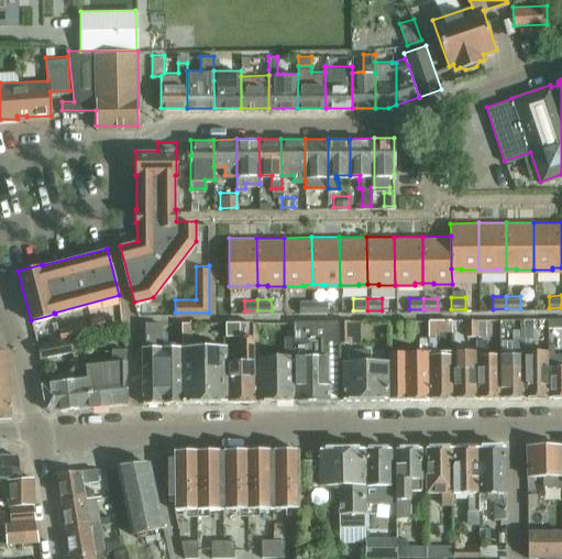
[(312,299),(298,299),(298,311),(312,311),(312,299)]
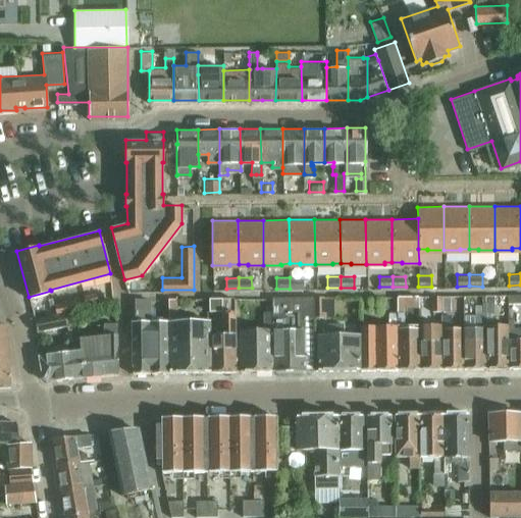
[(303,277),(290,277),(290,289),(303,288),(303,277)]
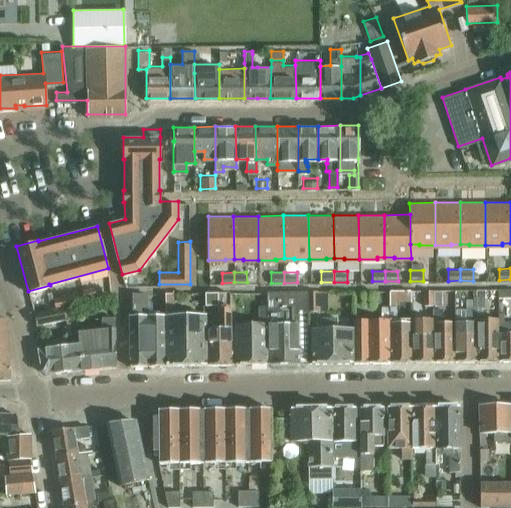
[(81,289),(83,297),(96,295),(94,286),(81,289)]
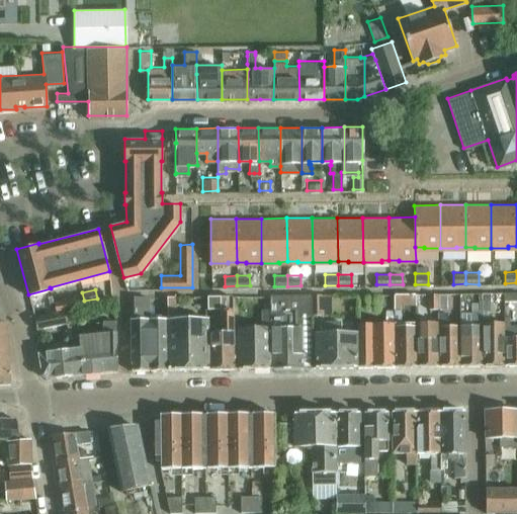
[(516,298),(516,290),(504,291),(504,300),(516,298)]
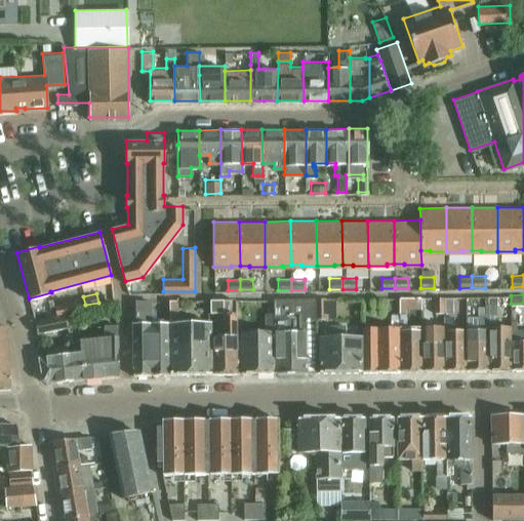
[(443,311),(443,295),(434,296),(434,311),(443,311)]
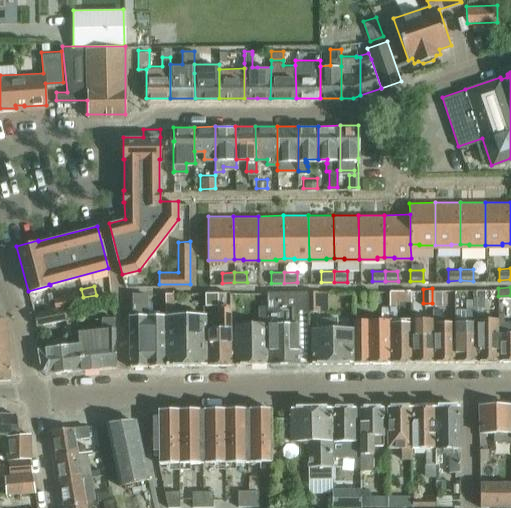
[(432,288),(432,303),(441,303),(441,288),(432,288)]
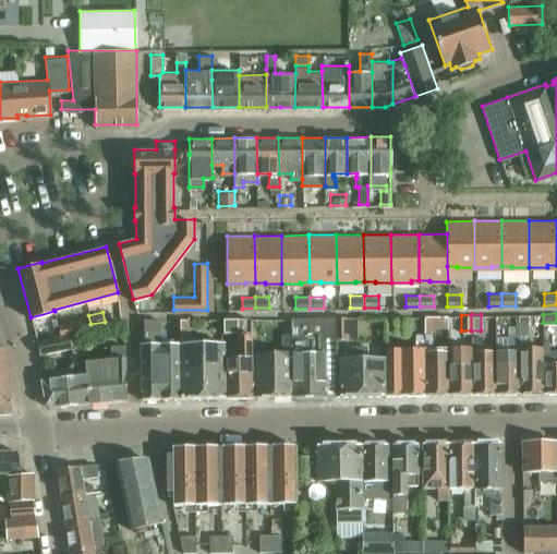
[(347,315),(335,316),(335,337),(347,336),(347,315)]
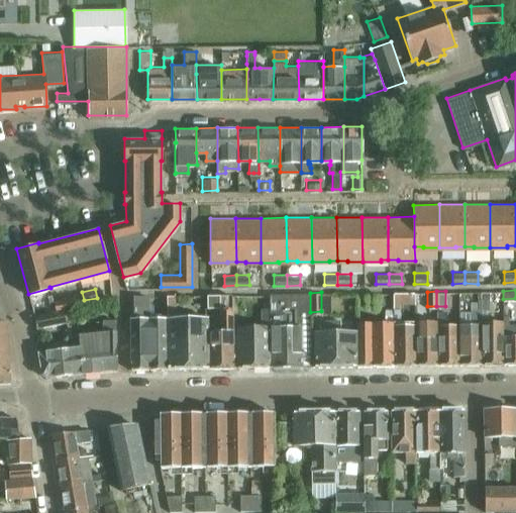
[(414,302),(414,292),(396,292),(397,302),(414,302)]
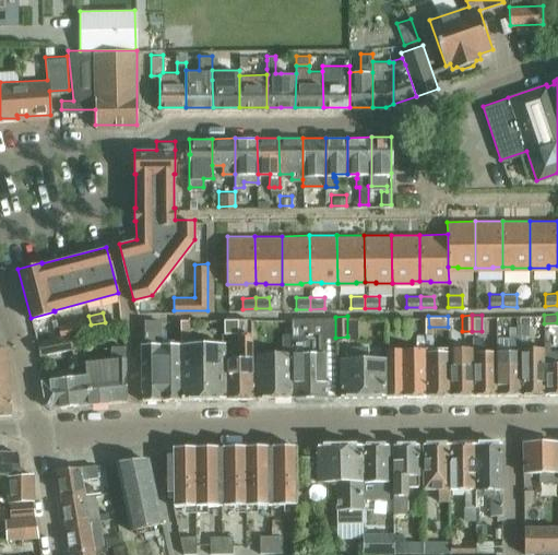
[(335,338),(335,317),(291,317),(291,332),(293,396),(328,396),(327,338),(335,338)]
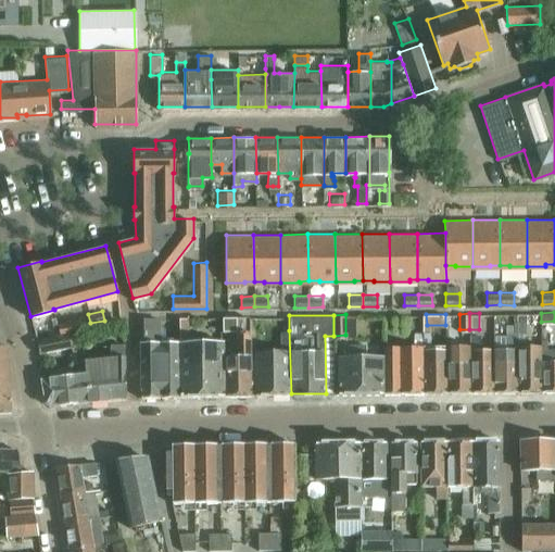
[(225,394),(251,394),(250,351),(249,316),(223,317),(223,330),(237,330),(237,354),(224,354),(225,394)]
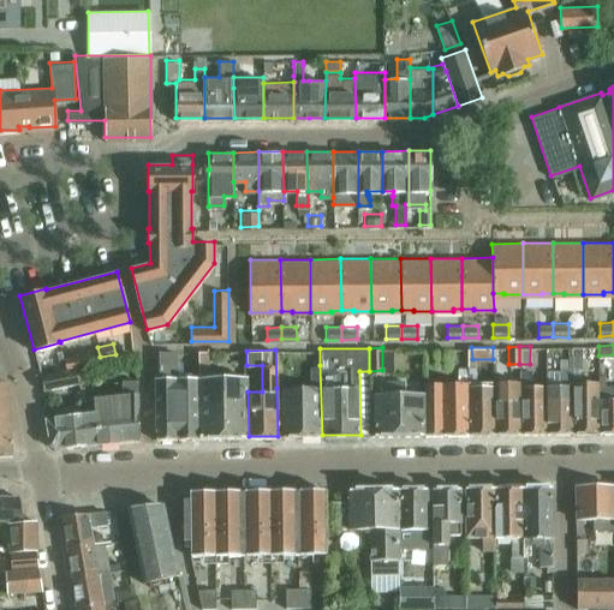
[(156,351),(156,378),(156,437),(200,436),(200,376),(197,376),(178,376),(178,351),(156,351)]
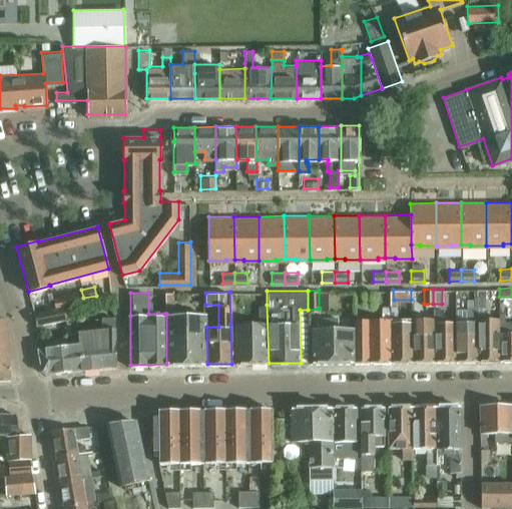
[(207,364),(206,327),(206,314),(173,314),(173,293),(164,293),(164,314),(166,314),(166,364),(207,364)]
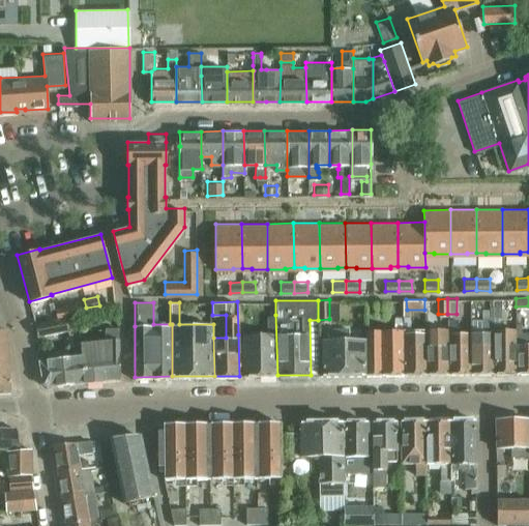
[(57,318),(82,312),(81,303),(55,309),(57,318)]
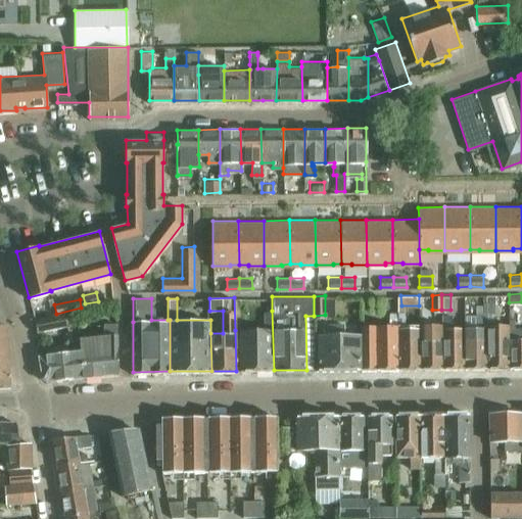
[(77,310),(34,319),(36,332),(67,325),(67,323),(79,321),(77,310)]
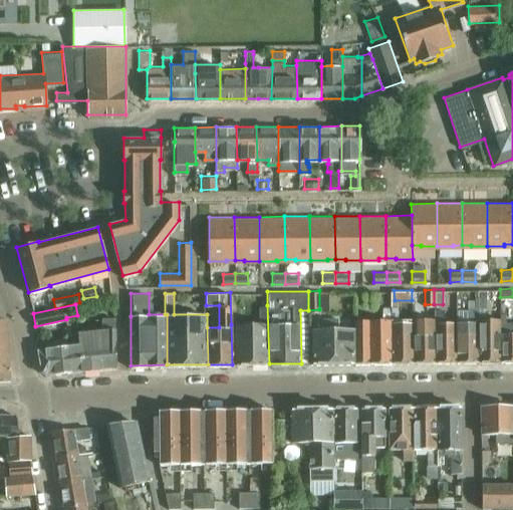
[(232,364),(269,363),(267,305),(260,305),(260,323),(231,324),(232,364)]
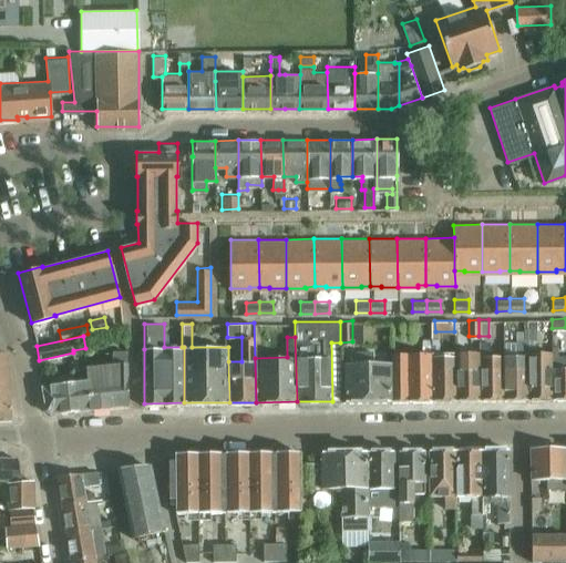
[(391,354),(391,362),(391,400),(432,400),(431,337),(421,338),(421,354),(391,354)]
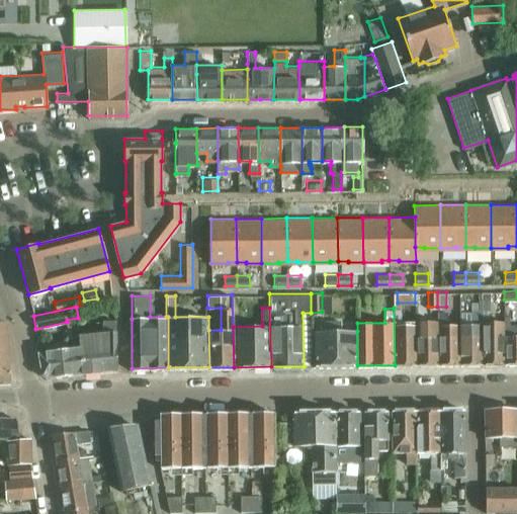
[(401,308),(394,308),(395,365),(416,365),(416,321),(401,321),(401,308)]
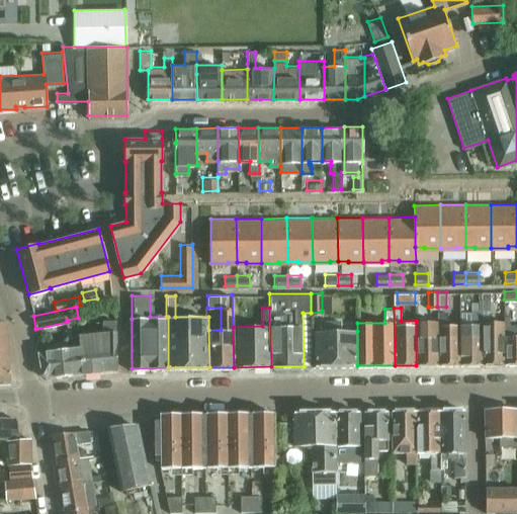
[(315,331),(315,366),(357,365),(357,331),(353,331),(353,310),(341,310),(341,321),(324,321),(324,331),(315,331)]
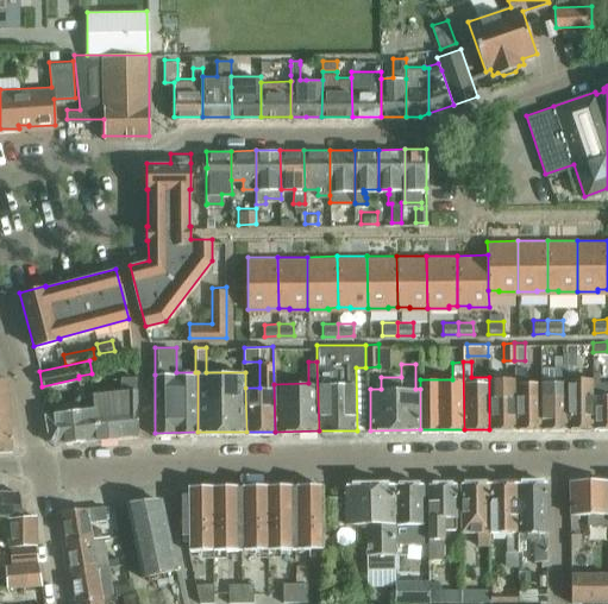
[(540,366),(540,381),(543,428),(569,428),(569,364),(555,364),(555,365),(540,366)]
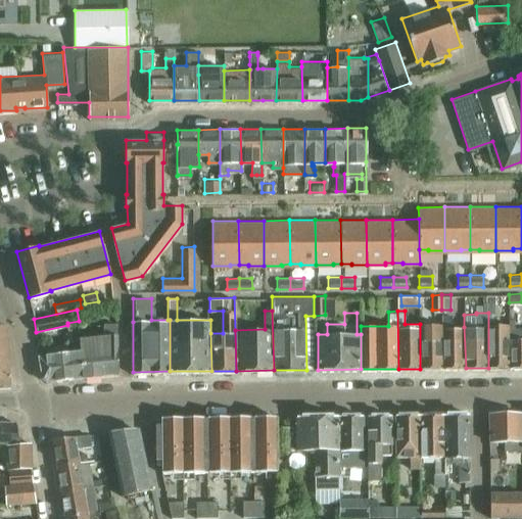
[(510,368),(509,323),(490,324),(490,313),(488,313),(488,368),(510,368)]
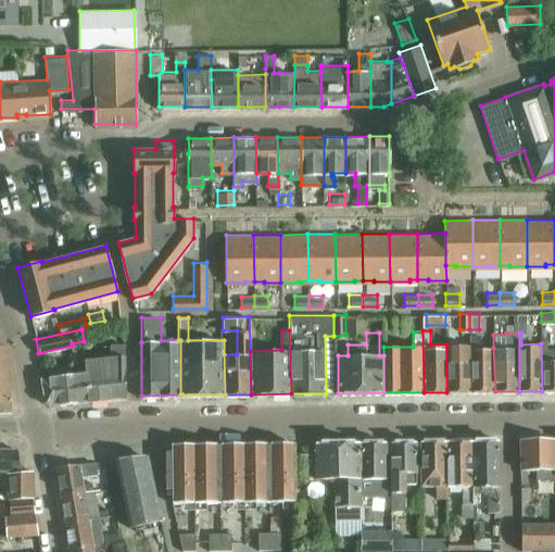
[(470,392),(470,334),(468,334),(468,345),(458,345),(446,345),(446,349),(446,392),(470,392)]
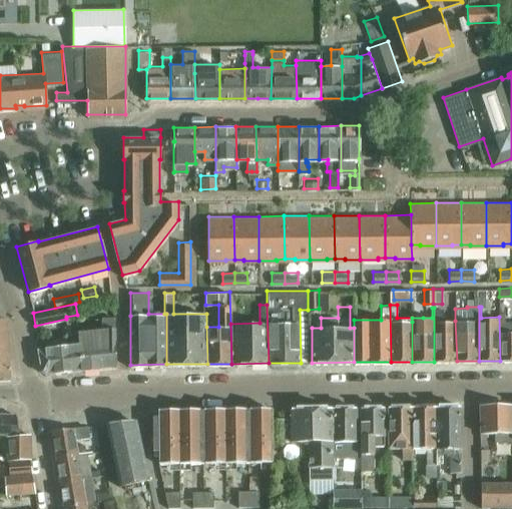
[(442,308),(434,308),(434,362),(457,361),(455,321),(442,321),(442,308)]
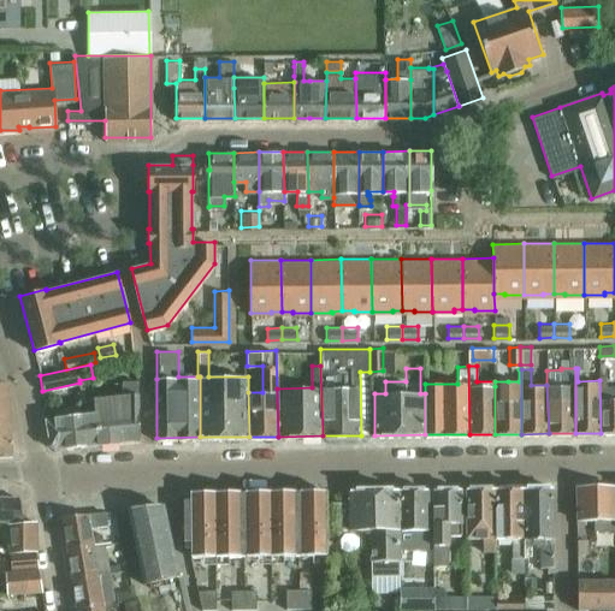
[(599,380),(601,433),(614,432),(614,384),(607,385),(607,375),(599,375),(599,380)]
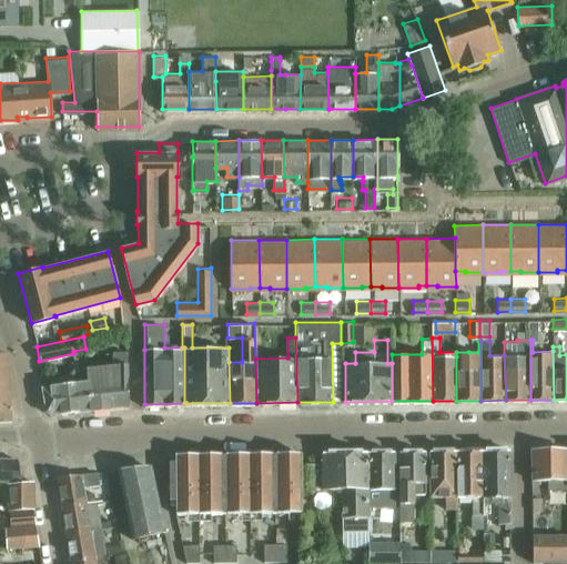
[(113,366),(87,368),(92,410),(128,405),(127,376),(128,351),(113,352),(113,366)]
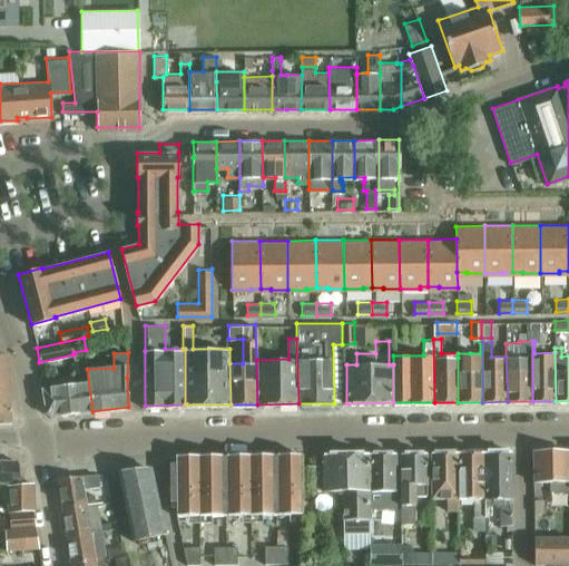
[(0,420),(9,421),(6,353),(0,353),(0,420)]
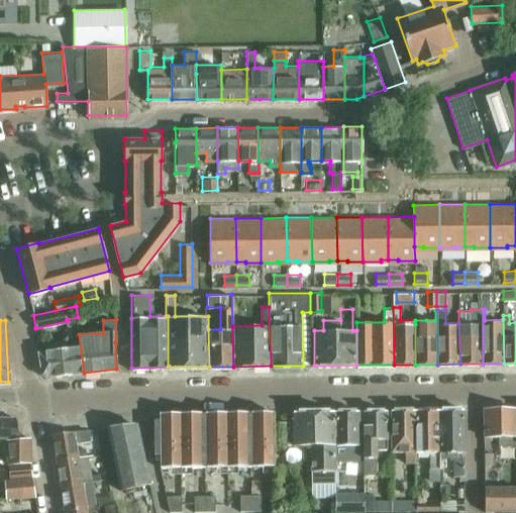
[(67,348),(37,351),(41,373),(46,377),(84,373),(79,334),(69,336),(66,340),(67,348)]
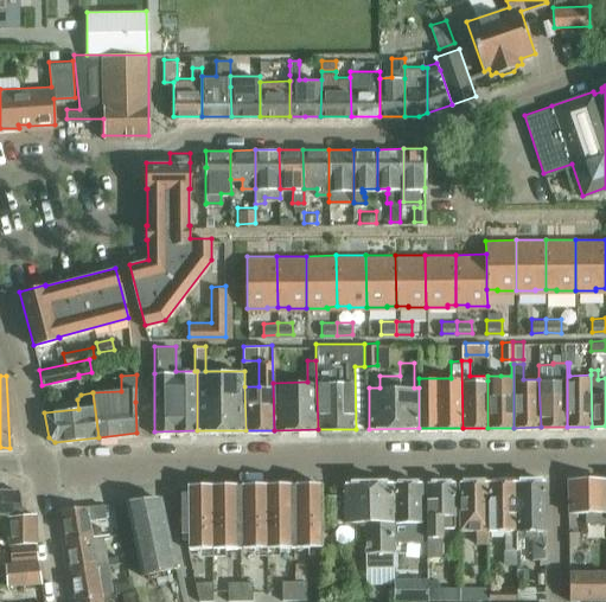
[(544,563),(544,479),(516,480),(516,531),(531,531),(531,557),(538,557),(540,563),(544,563)]
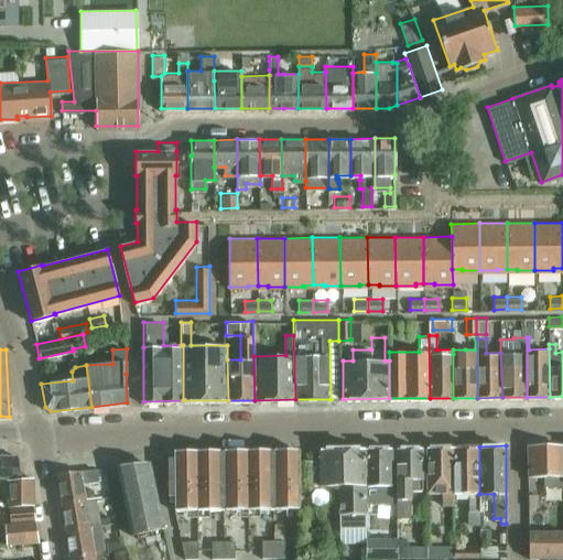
[(562,445),(528,447),(529,480),(536,480),(536,475),(544,475),(544,485),(562,484),(562,445)]
